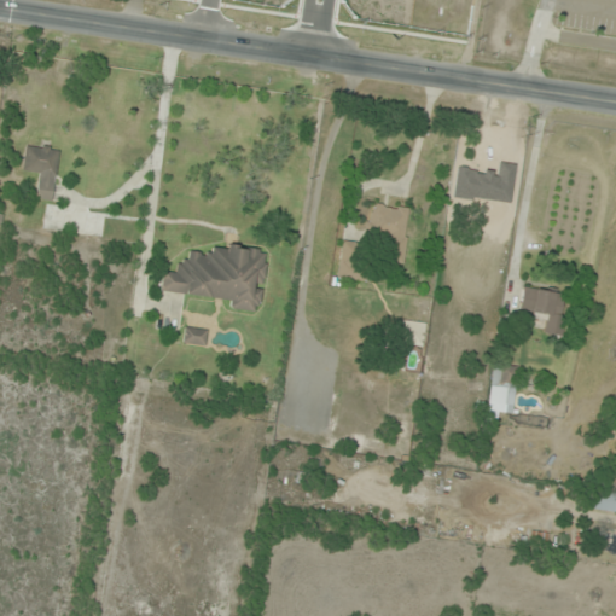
[(512,145),(513,131),(493,129),(490,169),(521,172),(522,146),(512,145)]
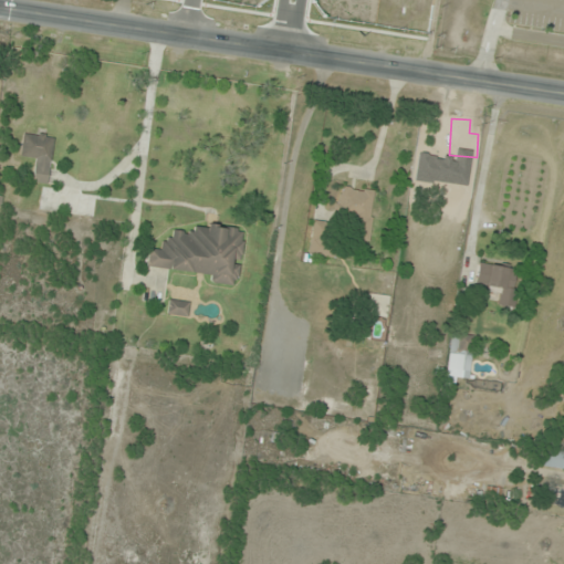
[(50,183),(58,136),(25,131),(21,154),(34,157),(30,179),(50,183)]
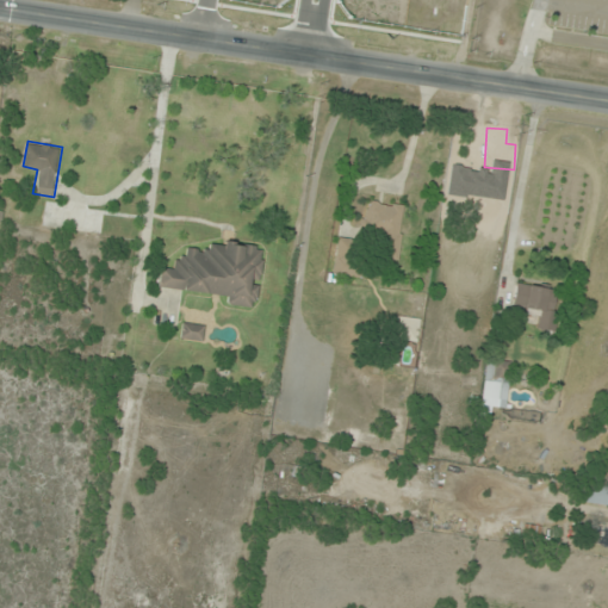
[(405,203),(368,200),(365,237),(378,239),(377,256),(401,259),(405,203)]
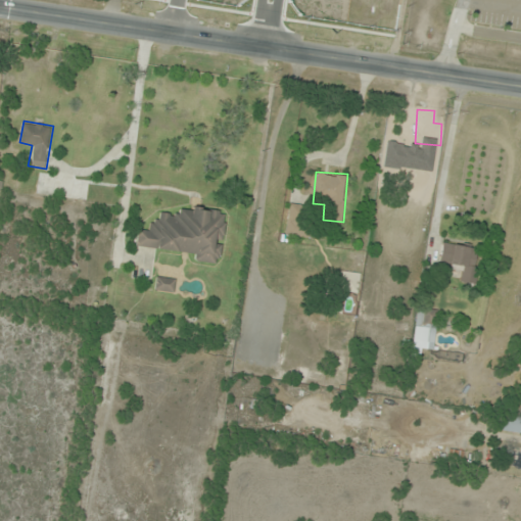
[(137,247),(222,257),(227,210),(180,204),(179,212),(159,210),(158,221),(151,220),(150,229),(140,228),(137,247)]
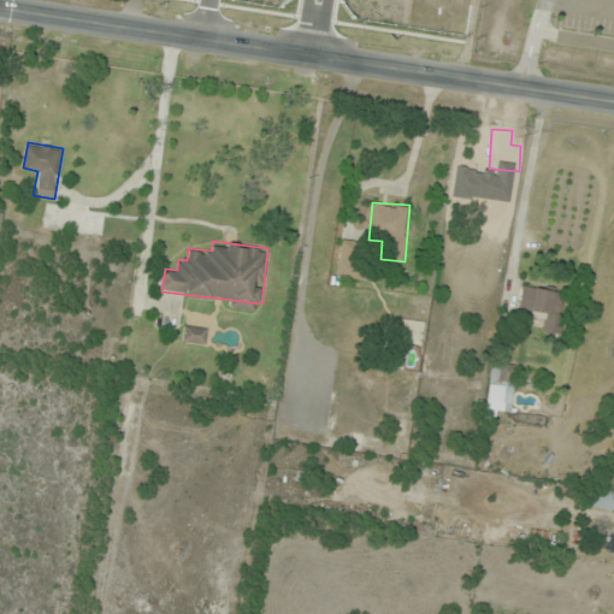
[(519,308),(559,317),(564,291),(525,283),(519,308)]
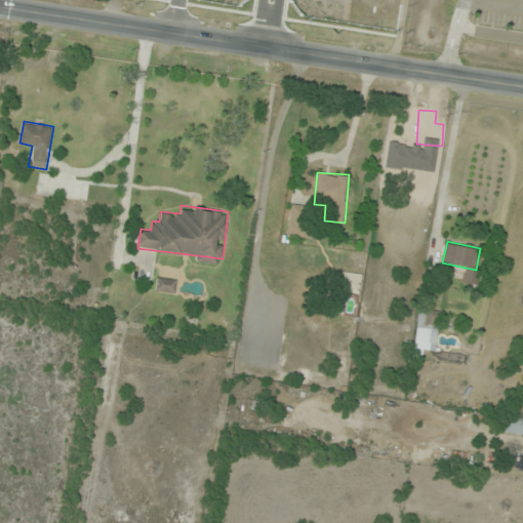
[(363,273),(344,271),(342,290),(360,292),(363,273)]
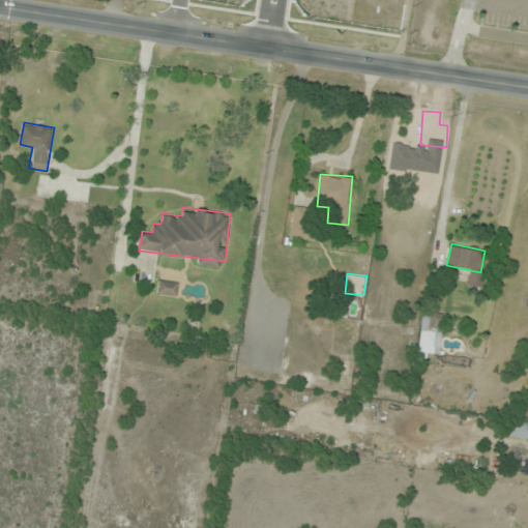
[(177,295),(179,282),(159,279),(158,292),(177,295)]
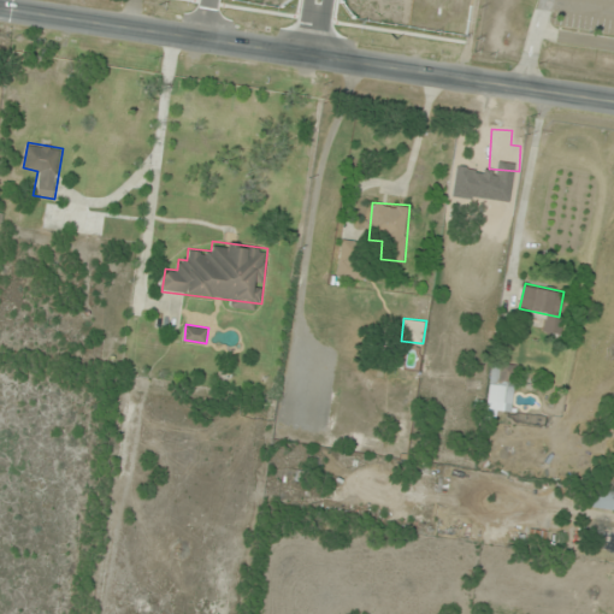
[(497,418),(499,409),(513,411),(518,364),(493,361),(488,417),(497,418)]
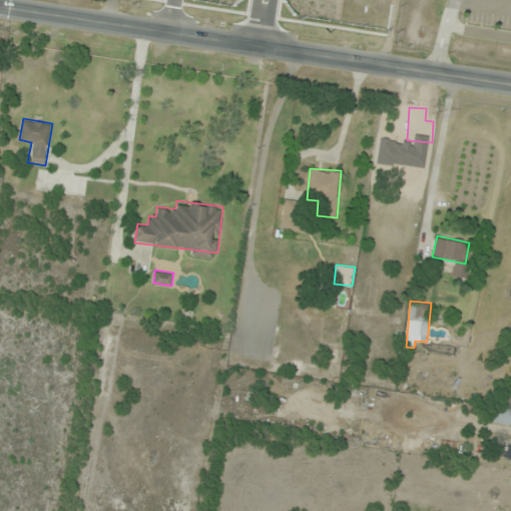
[(510,407),(493,406),(492,422),(510,423),(510,407)]
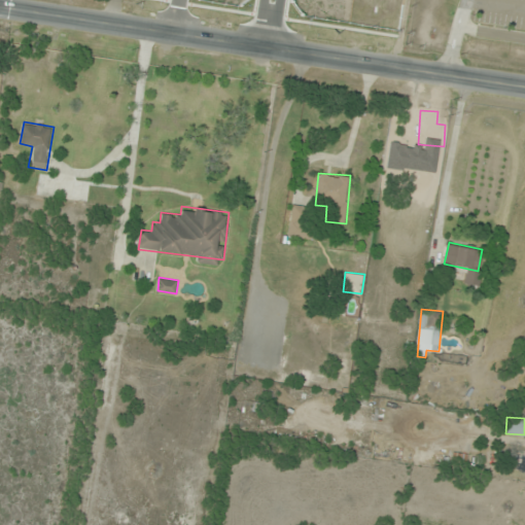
[(457,462),(467,461),(466,453),(456,453),(457,462)]
